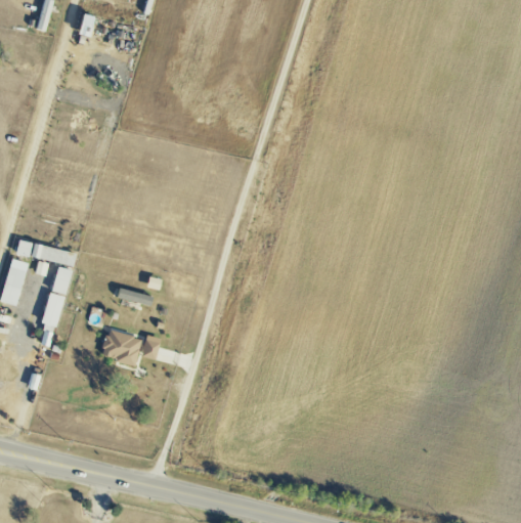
[(16,254),(75,266),(78,253),(19,241),(16,254)]
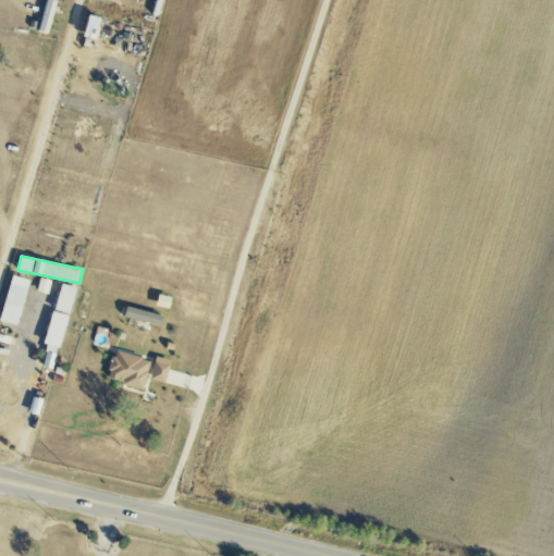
[(1,321),(17,325),(27,287),(11,283),(1,321)]
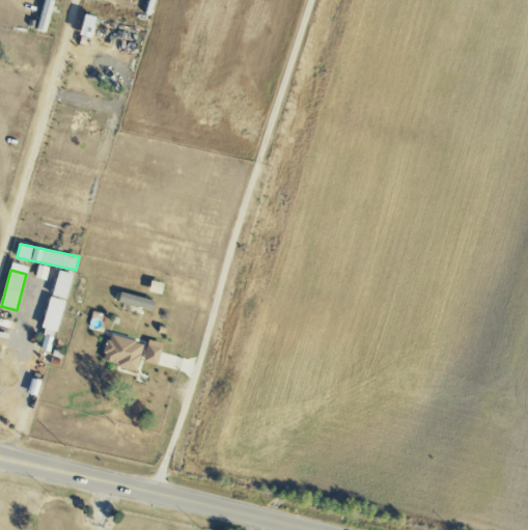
[(73,274),(59,270),(53,296),(51,296),(43,327),(49,329),(44,349),(54,351),(73,274)]
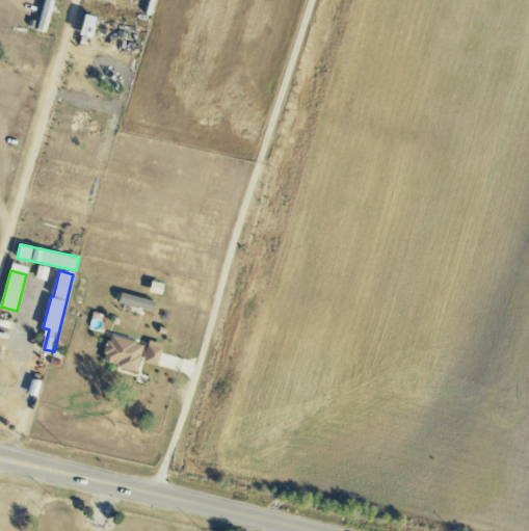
[(121,302),(150,308),(151,299),(122,294),(121,302)]
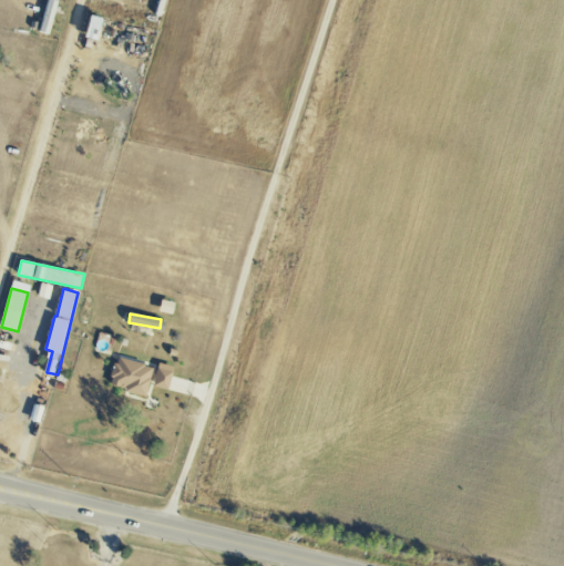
[(111,387),(146,395),(154,367),(118,357),(111,387)]
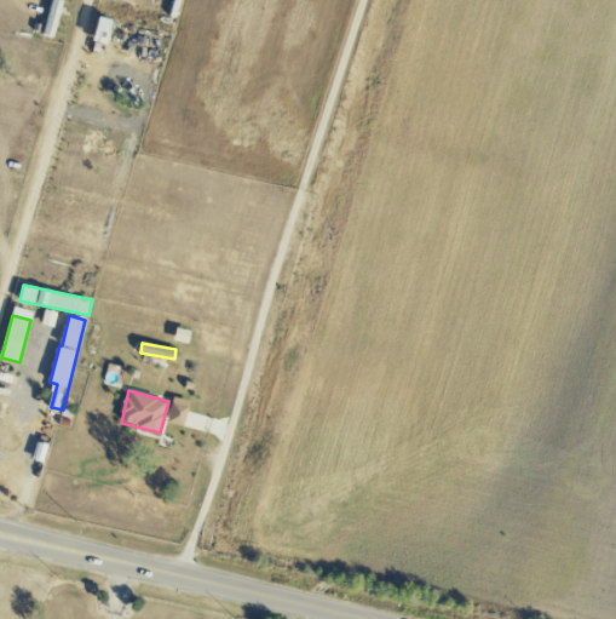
[(191,401),(174,397),(168,423),(185,427),(191,401)]
